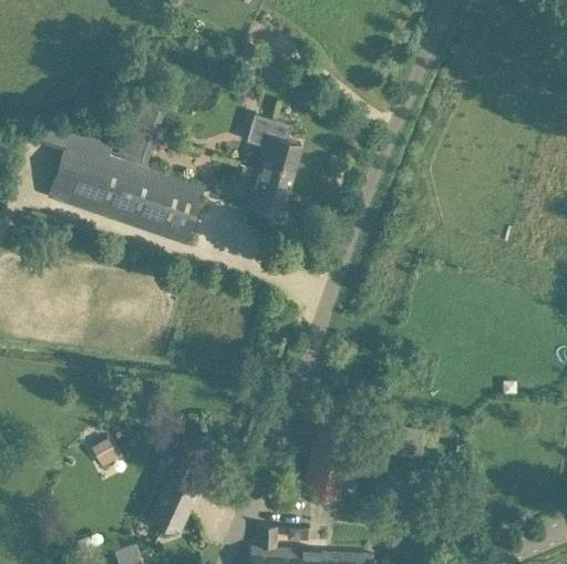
[(117,156),(147,166),(164,112),(134,102),(117,156)]
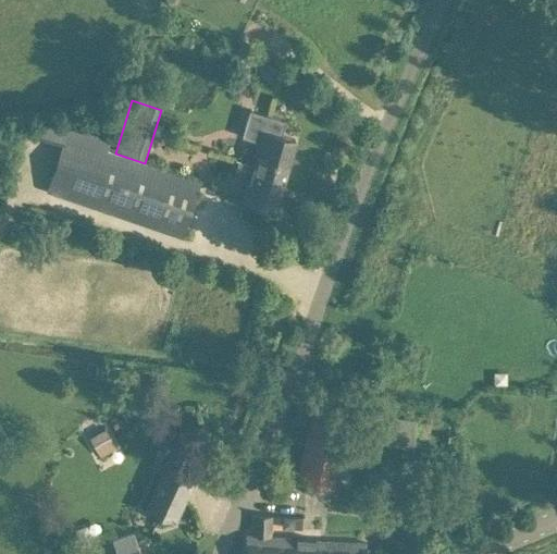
[(242,138),(260,144),(243,201),(274,211),(295,142),(281,137),(286,123),(249,112),(242,138)]
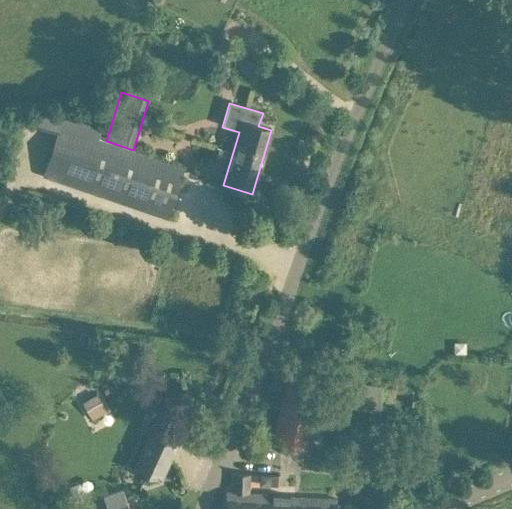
[(32,127),(58,135),(43,178),(167,219),(183,170),(100,142),(103,131),(38,109),(32,127)]
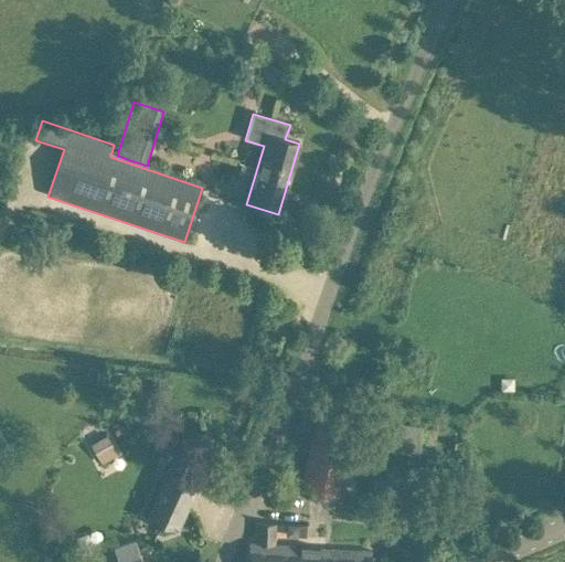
[(107,436),(91,445),(102,465),(118,455),(107,436)]
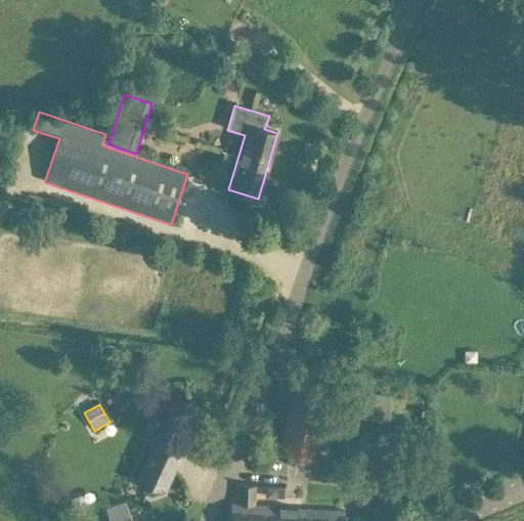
[(137,480),(166,493),(184,451),(156,438),(137,480)]
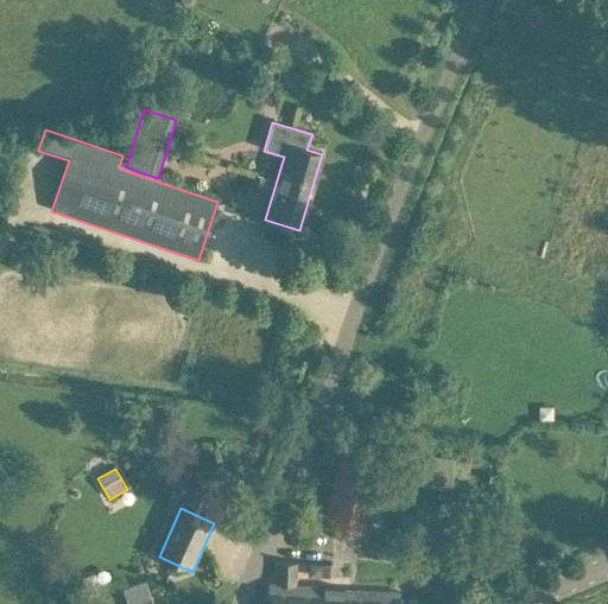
[(399,603),(399,595),(346,591),(346,585),(340,584),(340,590),(295,586),(296,564),(277,564),(277,586),(268,586),(267,603),(399,603)]
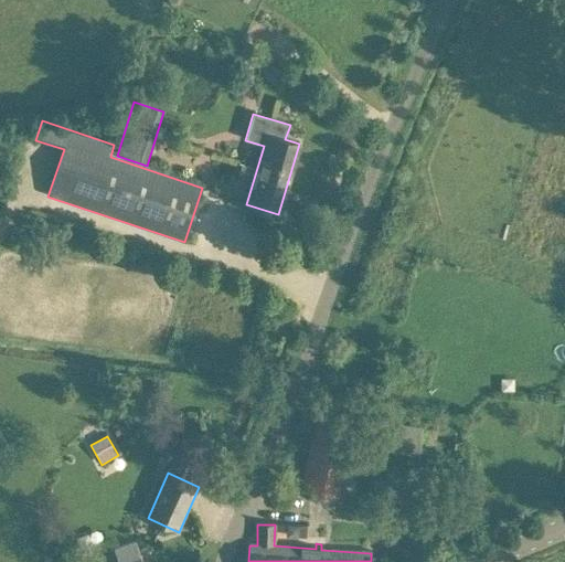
[(141,561),(135,542),(114,550),(118,561),(141,561)]
